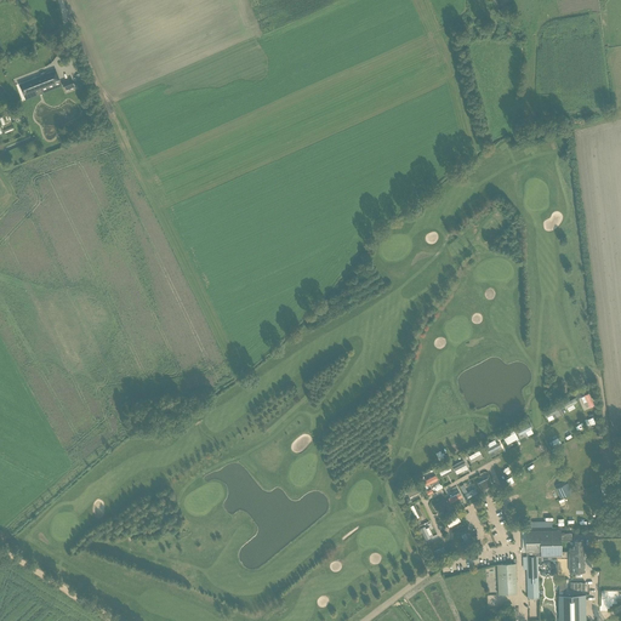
[(20,85),(22,90),(23,93),(60,81),(56,70),(20,85)]
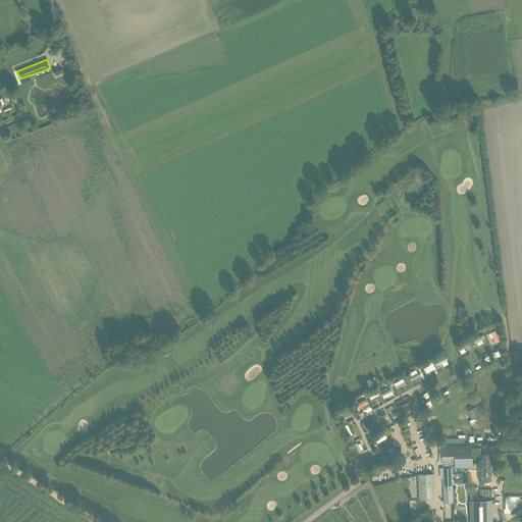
[(496,330),(491,332),(494,338),(492,338),(493,342),(496,341),(496,343),(500,341),(496,330)]
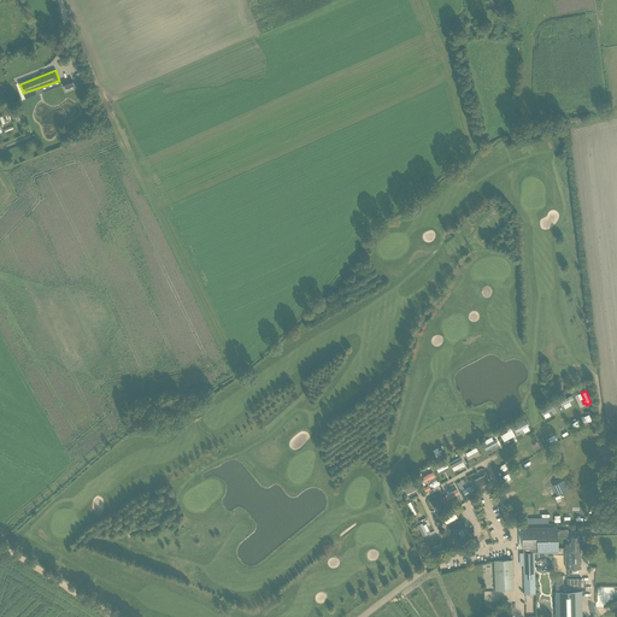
[(571,395),(559,401),(562,406),(574,400),(571,395)]
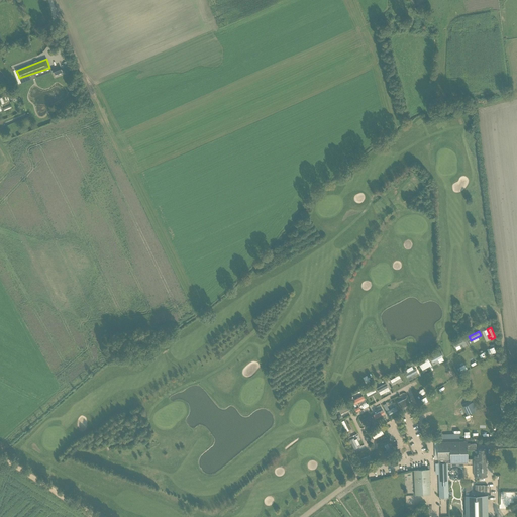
[(441,353),(431,358),(433,363),(435,362),(436,363),(438,362),(437,359),(443,356),(441,353)]
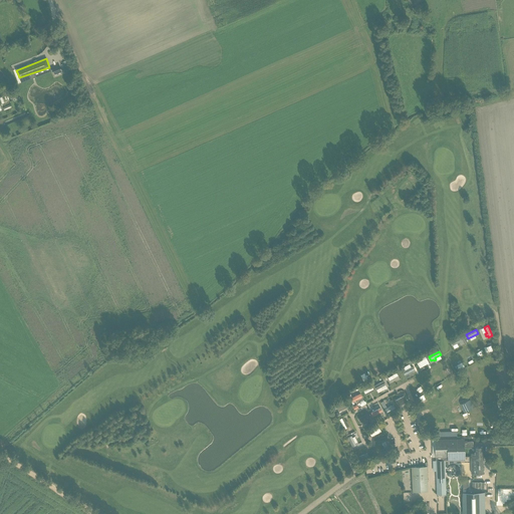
[(425,356),(416,361),(420,367),(429,363),(425,356)]
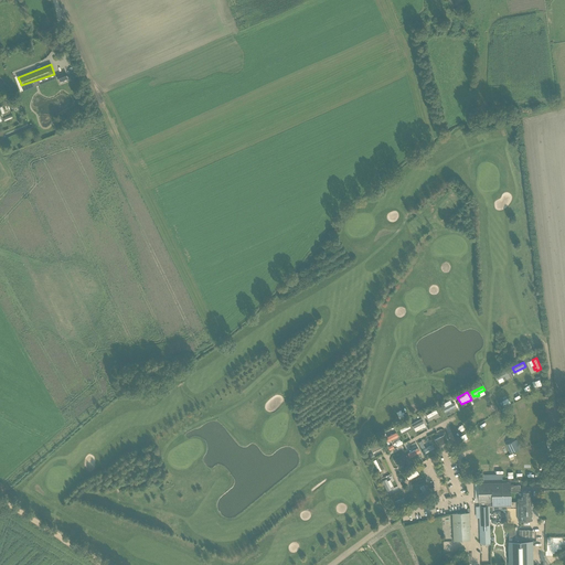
[(454,403),(443,408),(446,415),(450,413),(449,411),(456,407),(454,403)]
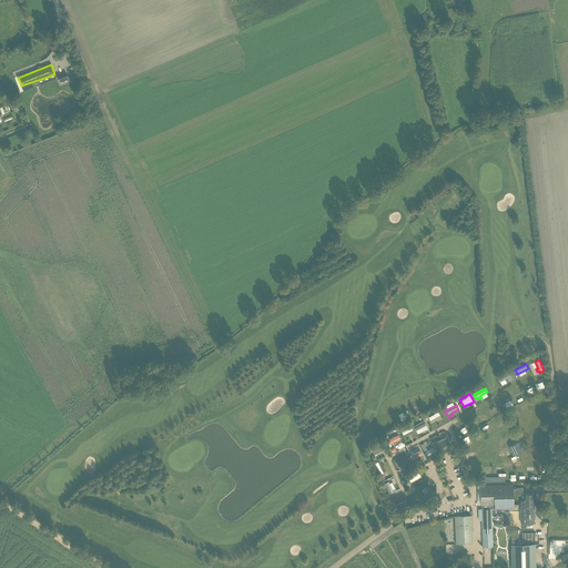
[(440,413),(430,418),(435,426),(439,424),(437,419),(443,417),(440,413)]
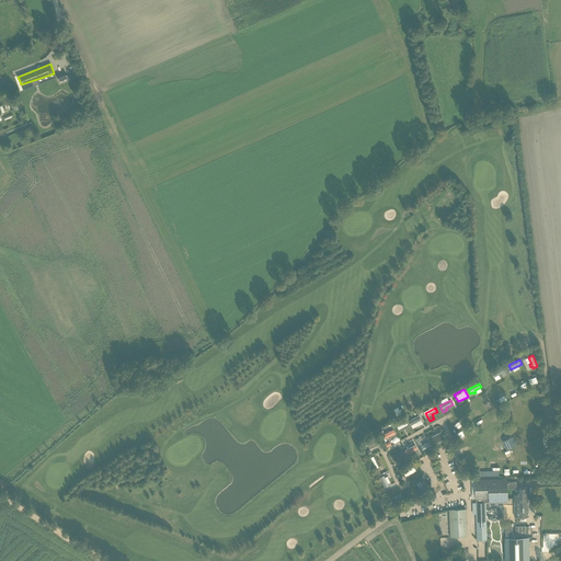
[(418,416),(408,422),(410,425),(416,422),(418,426),(422,424),(418,416)]
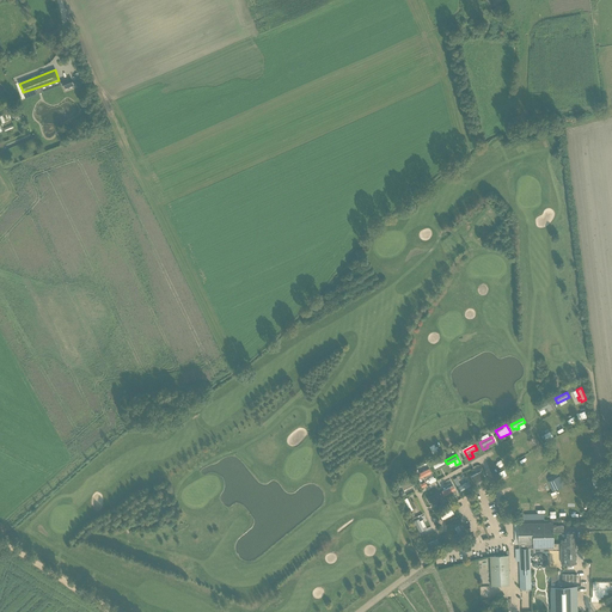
[(428,469),(417,475),(420,478),(430,473),(428,469)]
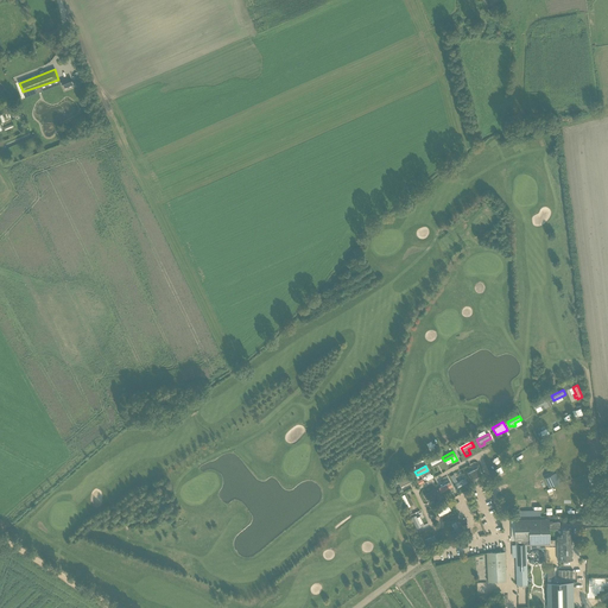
[(474,470),(468,474),(472,481),(482,475),(480,472),(475,474),(474,470)]
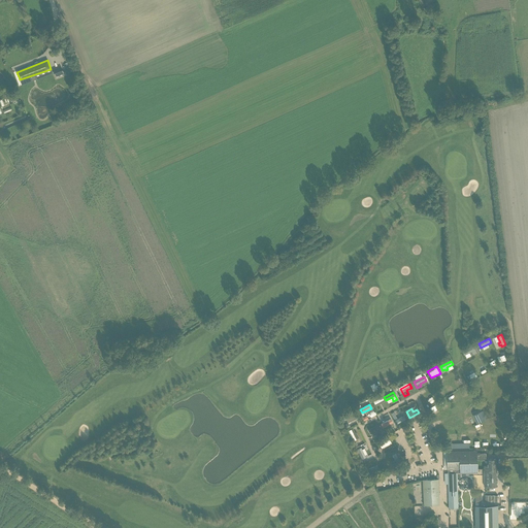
[(472,416),(476,424),(487,419),(483,410),(472,416)]
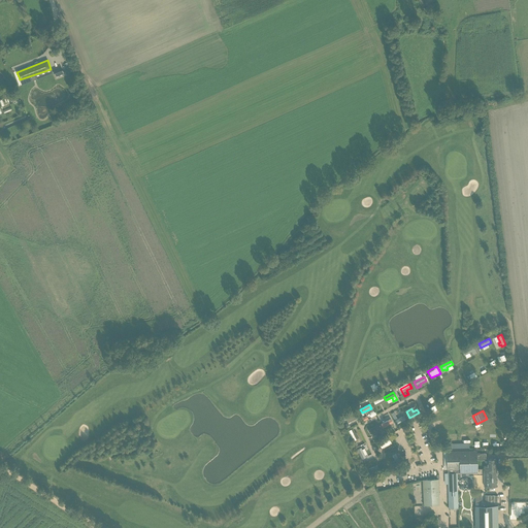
[(354,411),(343,417),(348,423),(357,419),(354,411)]
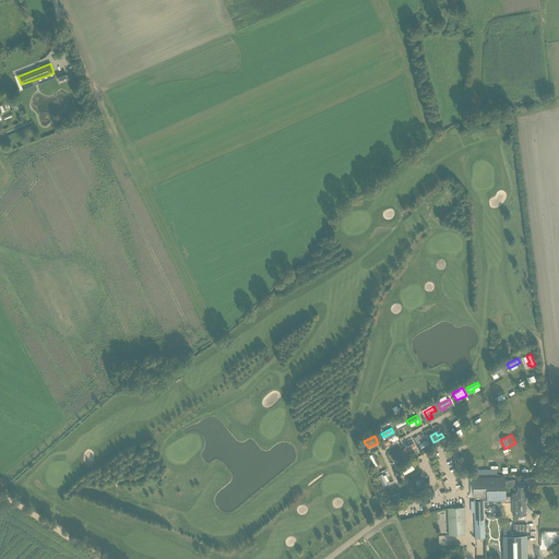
[(427,440),(417,445),(419,450),(429,444),(427,440)]
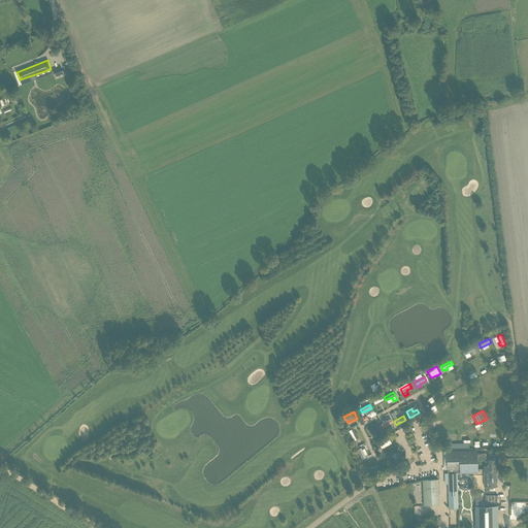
[(390,419),(381,425),(384,431),(388,429),(386,426),(392,423),(390,419)]
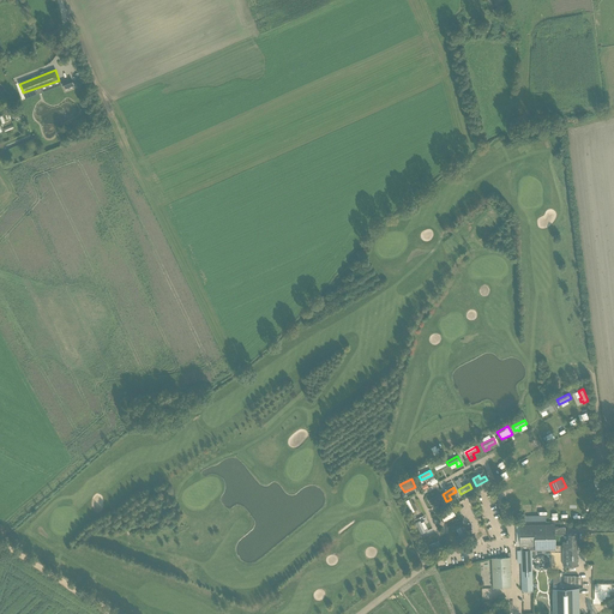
[(439,494),(427,500),(429,505),(441,499),(439,494)]
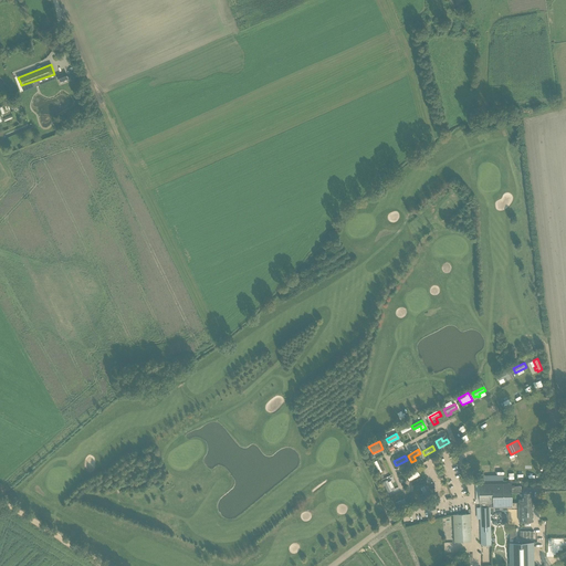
[(376,461),(371,462),(377,473),(381,472),(376,461)]
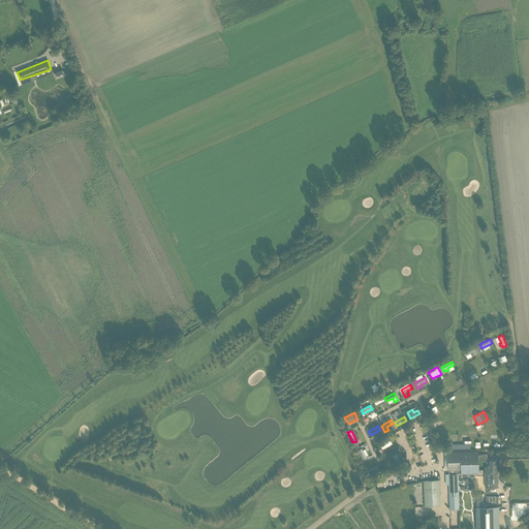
[(389,438),(378,443),(379,447),(391,442),(389,438)]
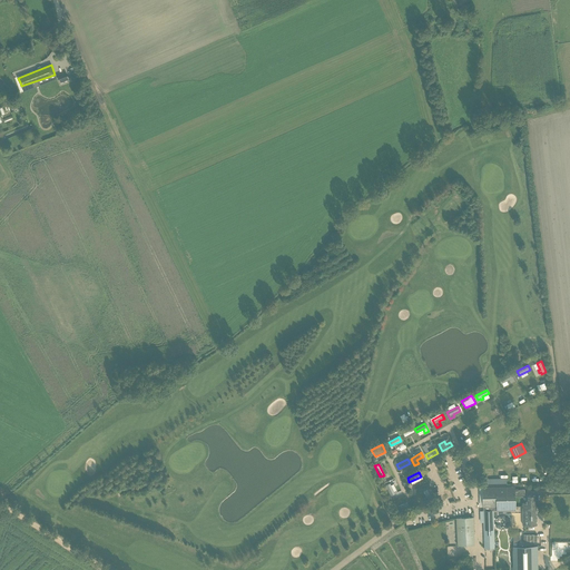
[(389,484),(385,485),(390,497),(394,494),(389,484)]
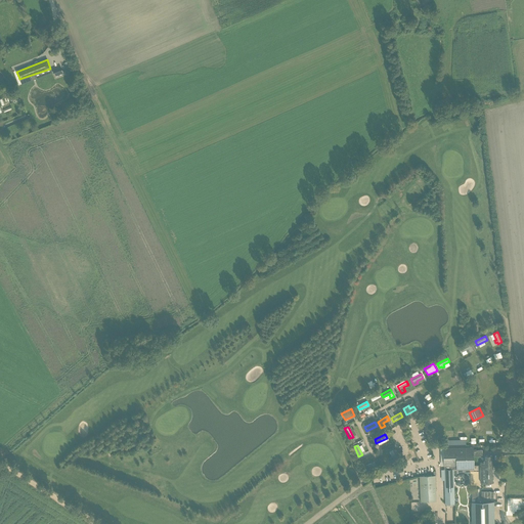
[(473,447),(443,448),(443,466),(455,466),(455,467),(455,470),(474,470),(473,467),(473,456),(473,454),(473,451),(473,450),(473,447)]
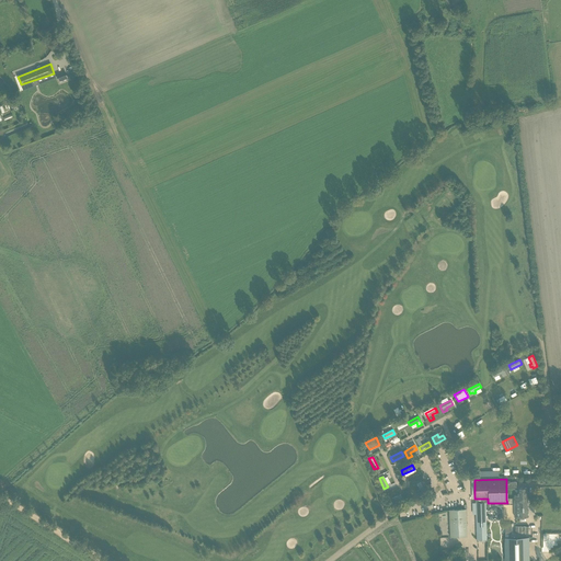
[(420,482),(415,484),(421,494),(425,492),(420,482)]
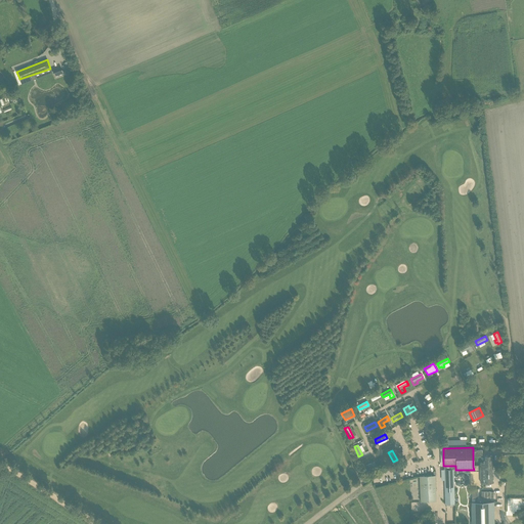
[(480,463),(481,482),(493,482),(493,455),(484,455),(484,463),(480,463)]
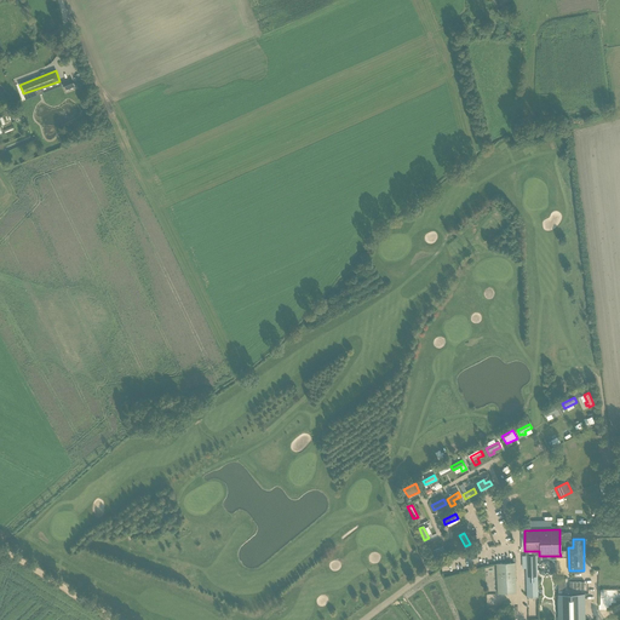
[(430,545),(425,547),(428,554),(431,551),(432,556),(445,552),(442,547),(432,551),(430,545)]
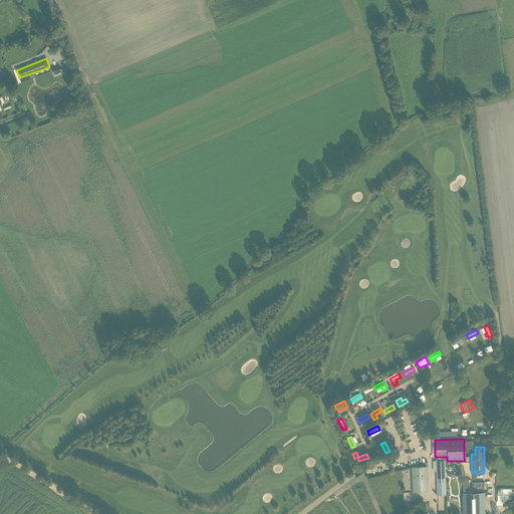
[(447,495),(446,466),(445,466),(445,461),(435,461),(435,464),(435,472),(436,495),(447,495)]
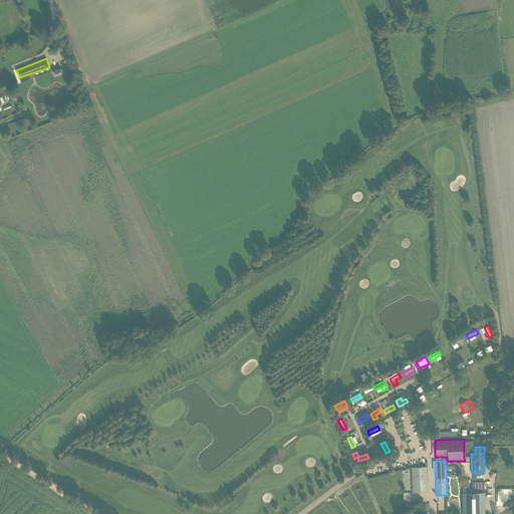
[(411,468),(413,493),(428,492),(427,467),(411,468)]
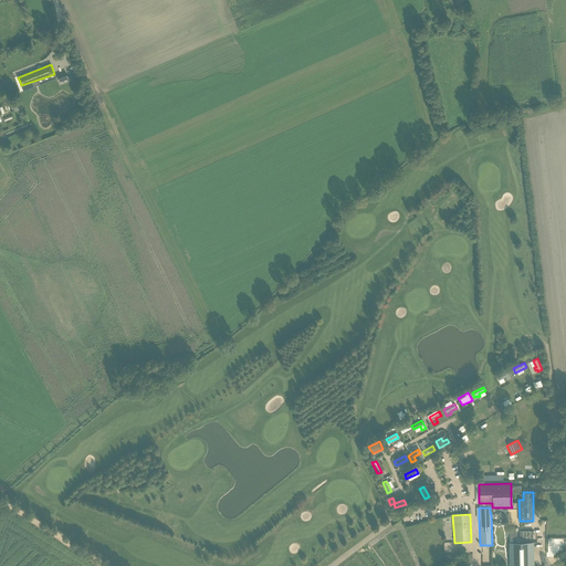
[(510,542),(510,565),(534,565),(534,542),(510,542)]
